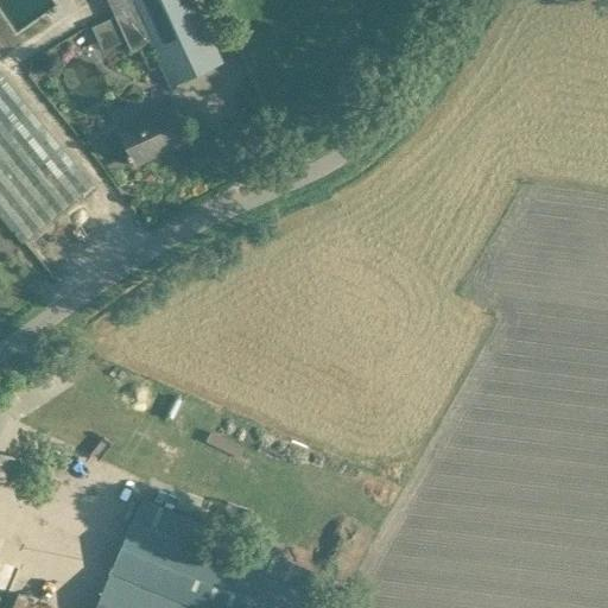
[(128,49),(150,39),(162,65),(171,87),(223,63),(214,42),(194,0),(106,0),(114,16),(89,26),(101,50),(125,39),(128,49)]
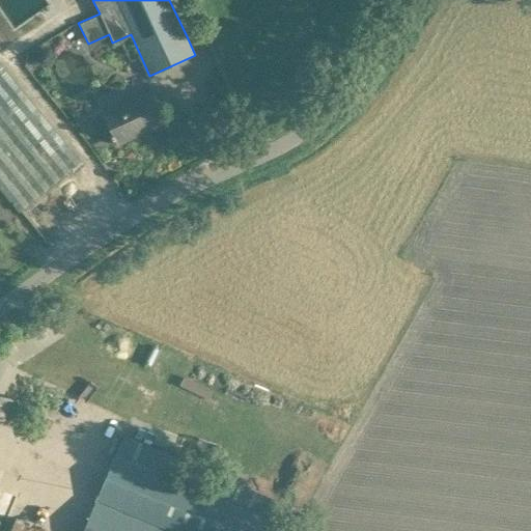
[(0,189),(18,211),(80,159),(0,62),(0,189)]
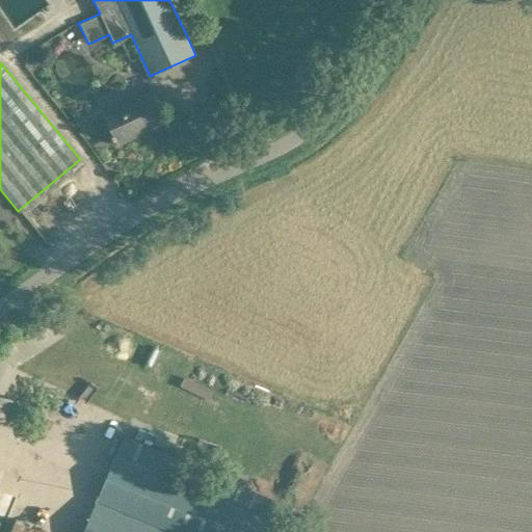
[(150,86),(100,109),(104,118),(113,140),(115,139),(118,145),(167,123),(150,86)]
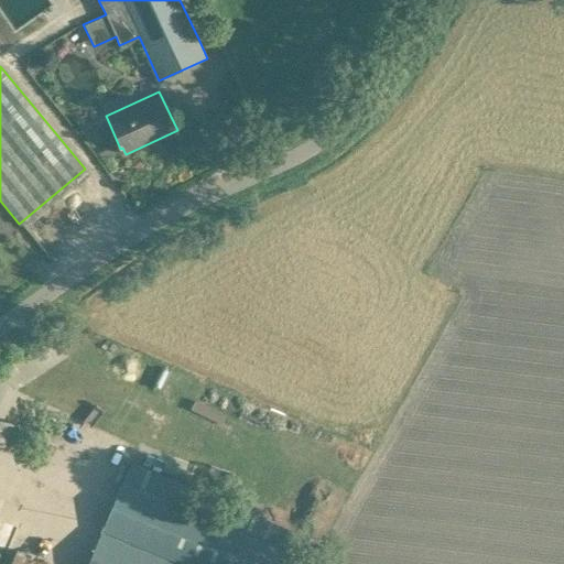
[(280,563),(294,532),(131,463),(102,531),(182,563),(280,563)]
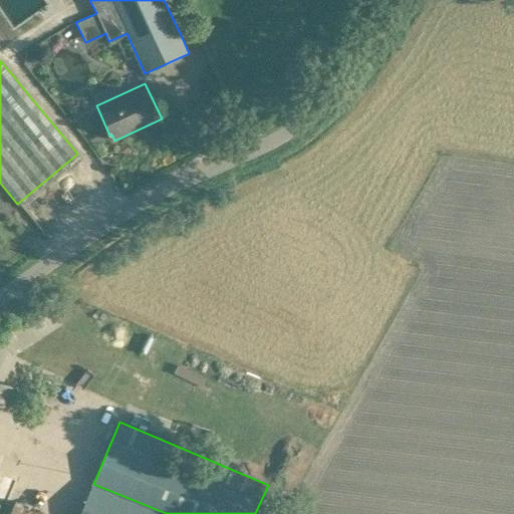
[(166,513),(93,484),(80,513),(166,513)]
